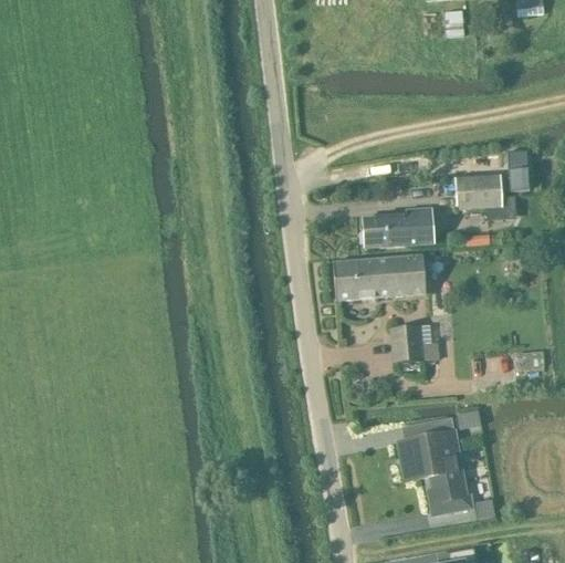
[(516,17),(545,14),(544,0),(524,0),(514,1),(516,17)]
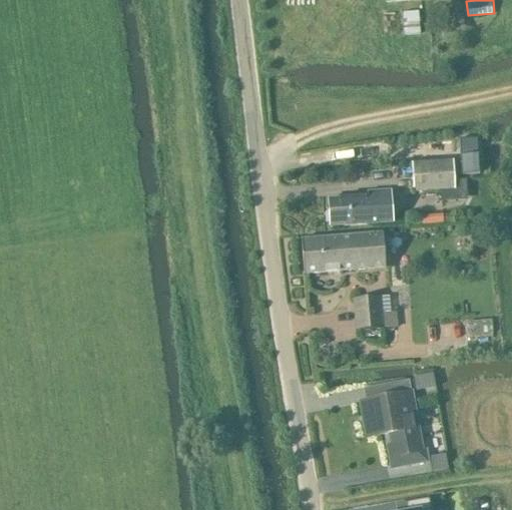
[(383,12),(384,35),(405,34),(421,33),(419,9),(404,11),(383,12)]
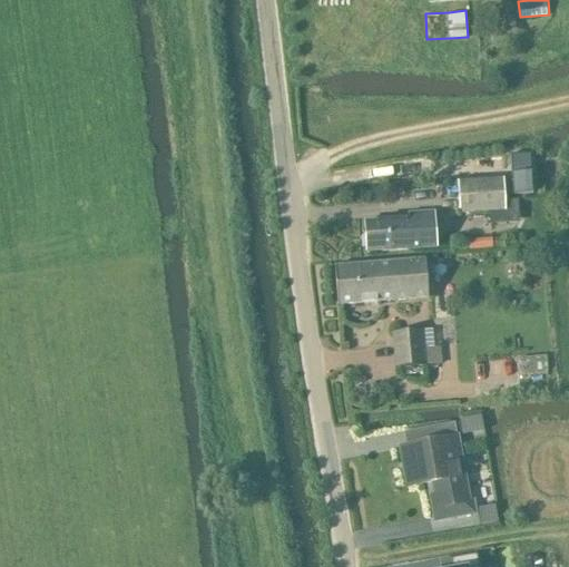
[(532,192),(530,152),(511,153),(513,193),(532,192)]
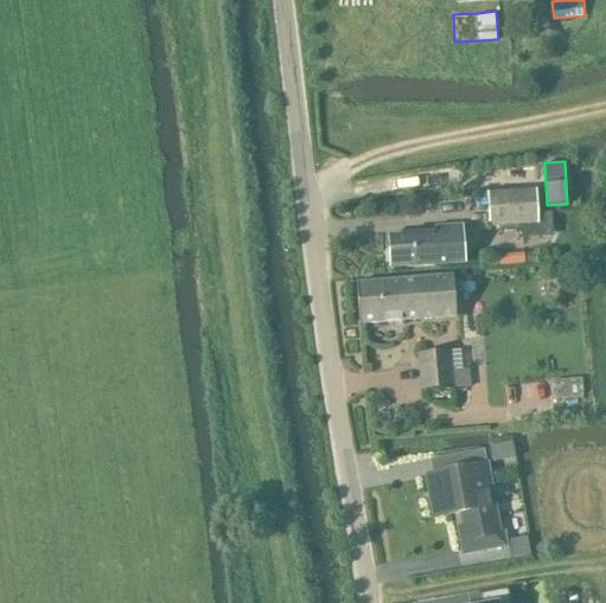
[(540,222),(537,188),(489,192),(490,225),(540,222)]
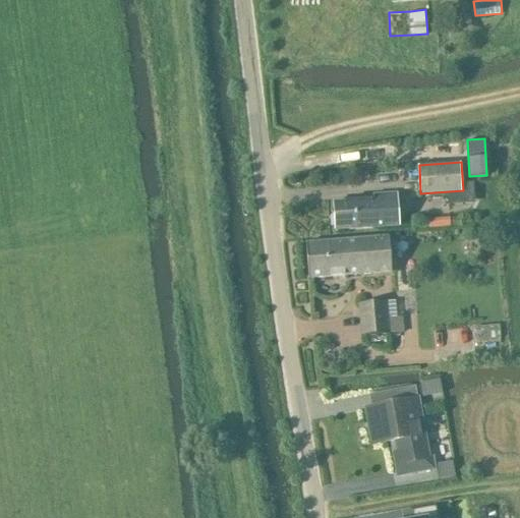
[(373,198),(334,200),(336,228),(386,226),(386,225),(400,224),(397,191),(373,192),(373,198)]
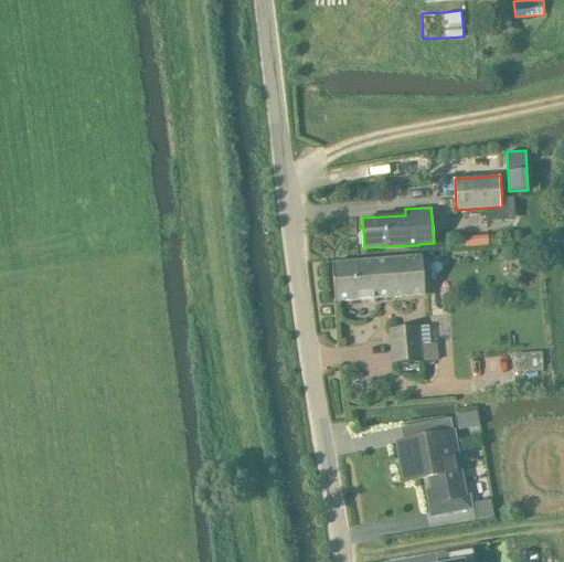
[(332,261),(336,300),(425,294),(422,254),(332,261)]
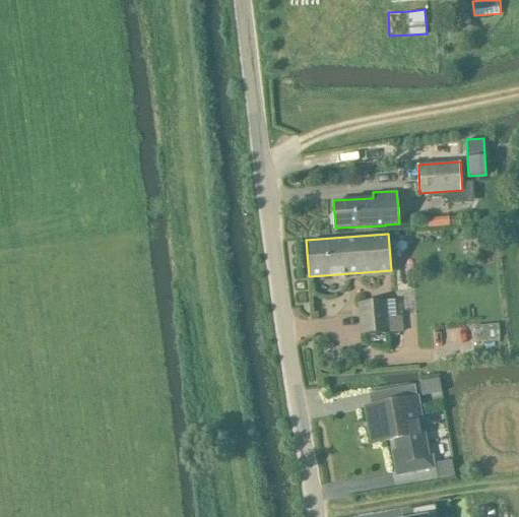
[(387,299),(358,301),(361,333),(390,331),(402,330),(401,313),(396,314),(389,315),(387,299)]
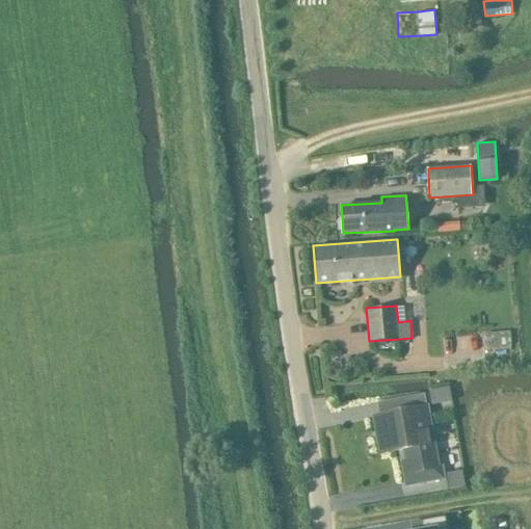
[(431,389),(429,389),(429,391),(431,403),(452,400),(450,386),(431,389)]
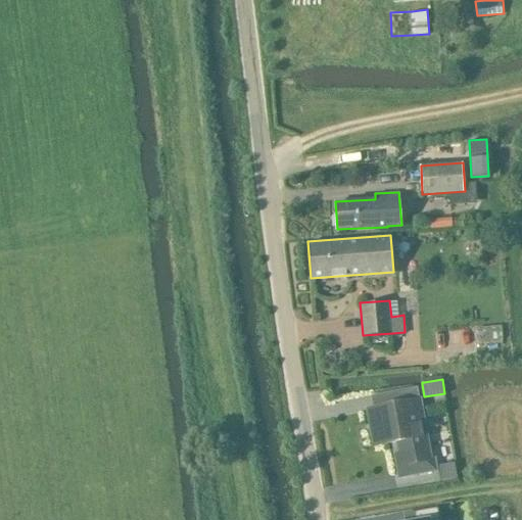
[(374,406),(367,408),(374,444),(396,440),(398,451),(395,451),(399,474),(433,468),(431,460),(420,397),(418,385),(399,388),(401,402),(374,406)]
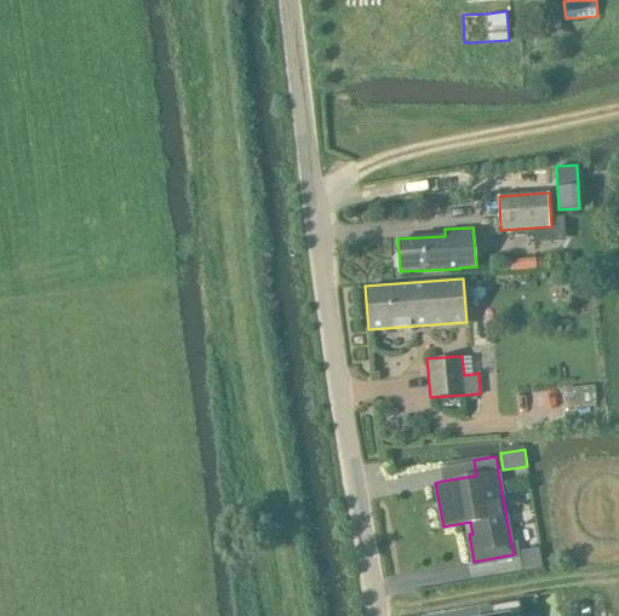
[(493,615),(521,615),(520,600),(492,605),(493,615)]
